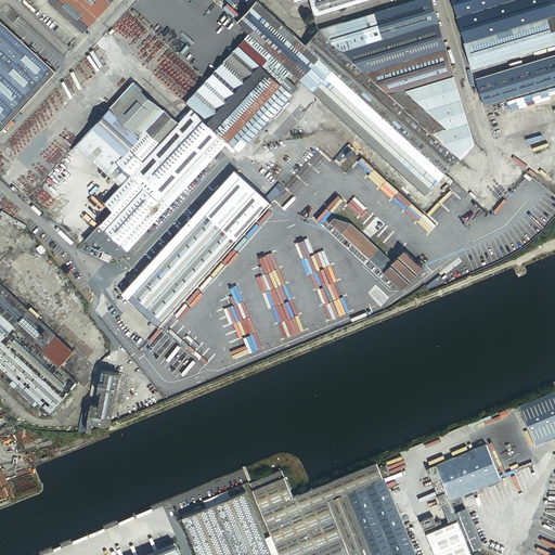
[(110,1),(107,0),(47,0),(81,31),(110,1)]
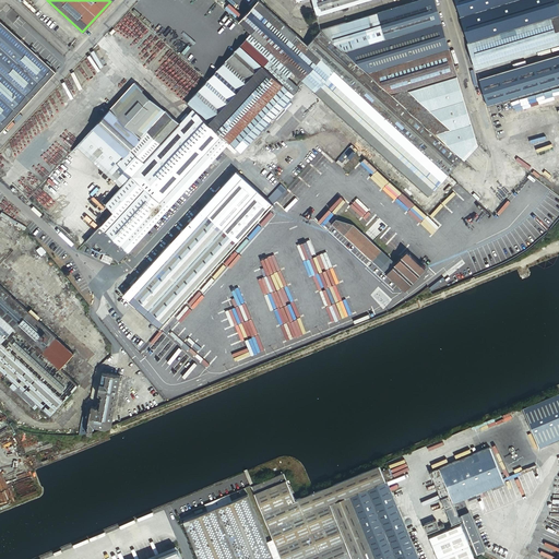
[(306,44),(257,0),(251,0),(248,6),(250,8),(238,21),(300,79),(320,57),(306,44)]
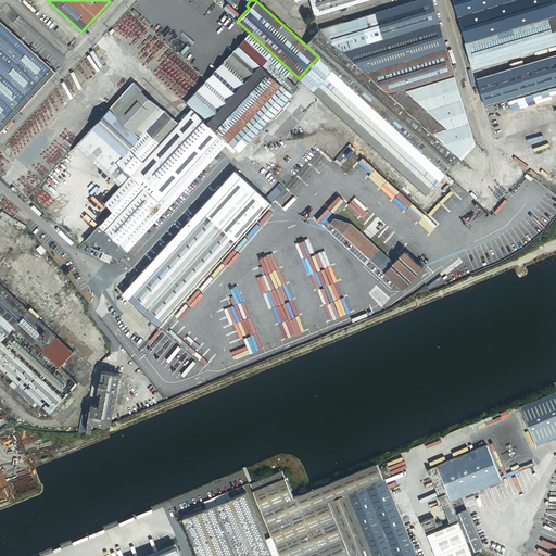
[(293,0),(294,0),(310,0),(314,14),(362,0),(293,0)]
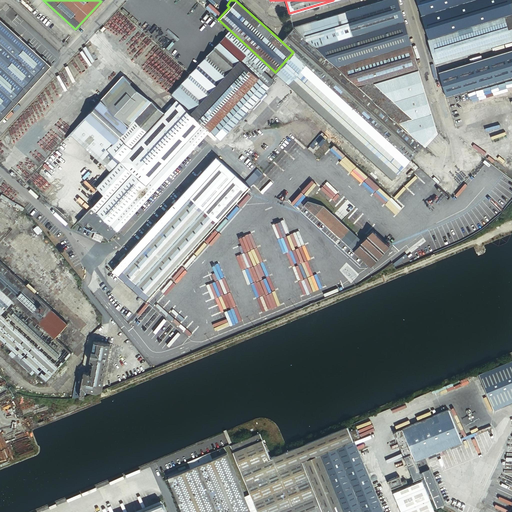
[(336,67),(410,44),(396,0),(385,0),(293,28),(329,60),(336,67)]
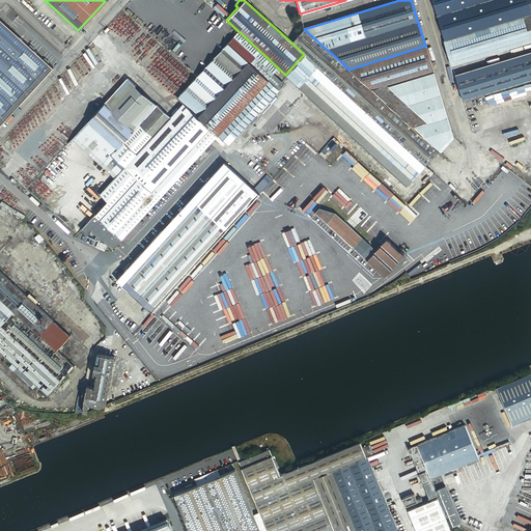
[(431,0),(444,39),(530,14),(530,0),(431,0)]
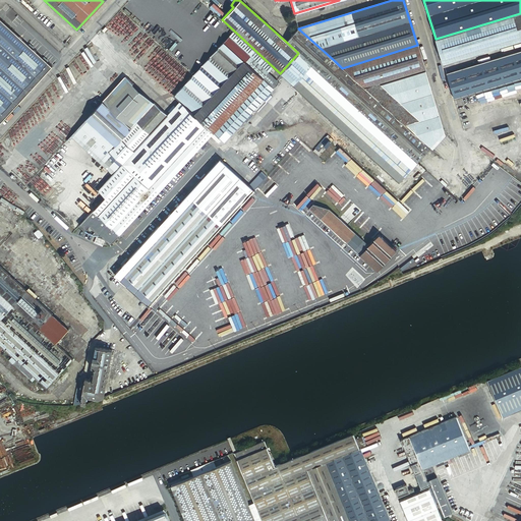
[(520,0),(520,13),(520,17),(520,49),(446,73),(454,98),(520,76),(520,0)]
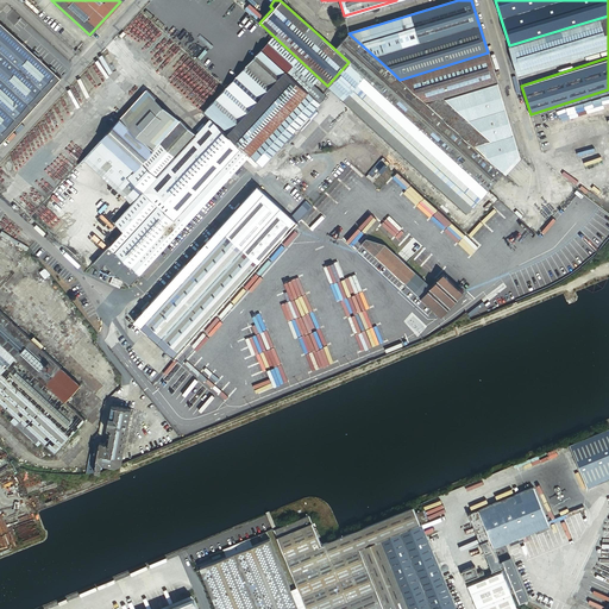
[(608,46),(608,20),(608,16),(509,45),(519,75),(608,46)]
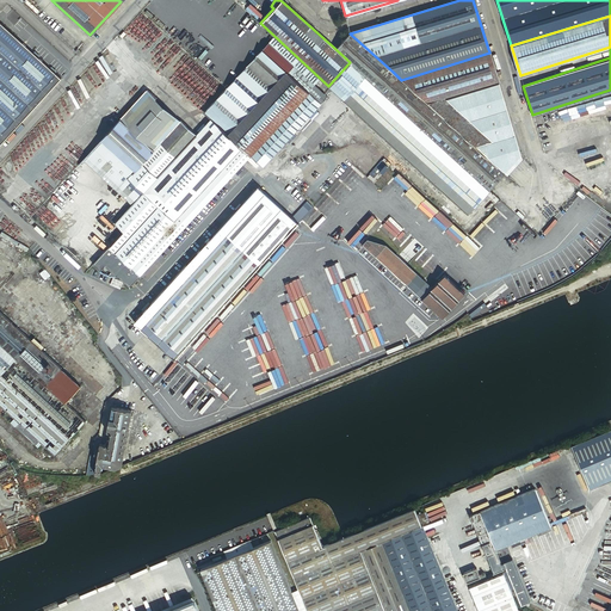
[(0,23),(0,142),(60,78),(0,23)]
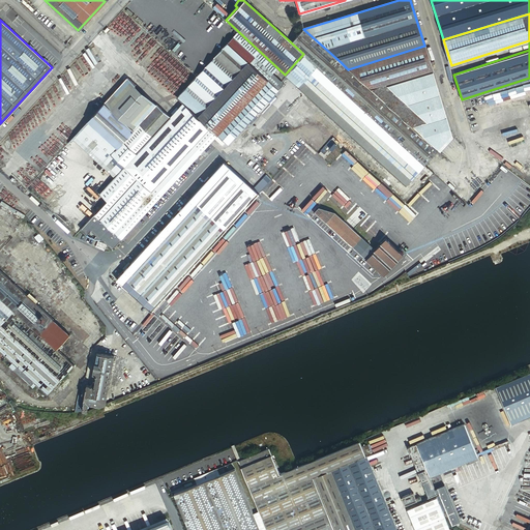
[(303,29),(290,41),(303,54),(327,76),(341,63),(341,62),(303,29)]
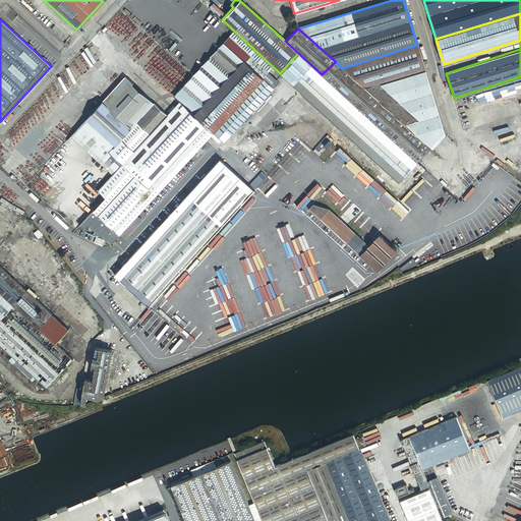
[(232,31),(228,36),(239,45),(268,72),(271,69),(272,67),(232,31)]
